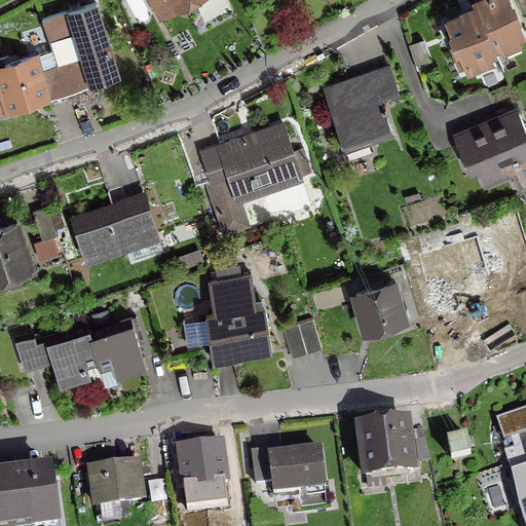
[(149,0),(157,15),(172,8),(172,9),(189,0),(149,0)]
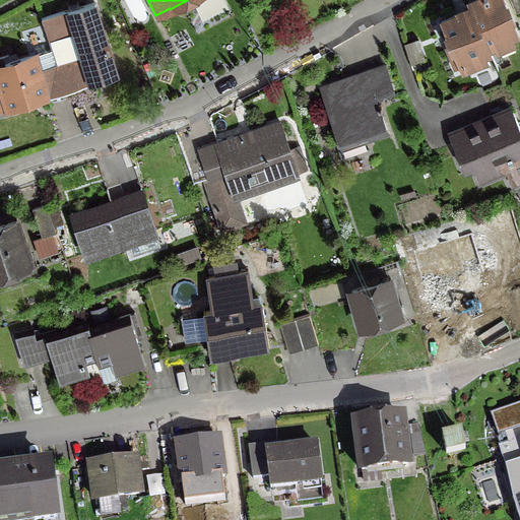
[(476,0),(467,4),(469,9),(486,48),(486,47),(517,35),(502,0),(476,0)]
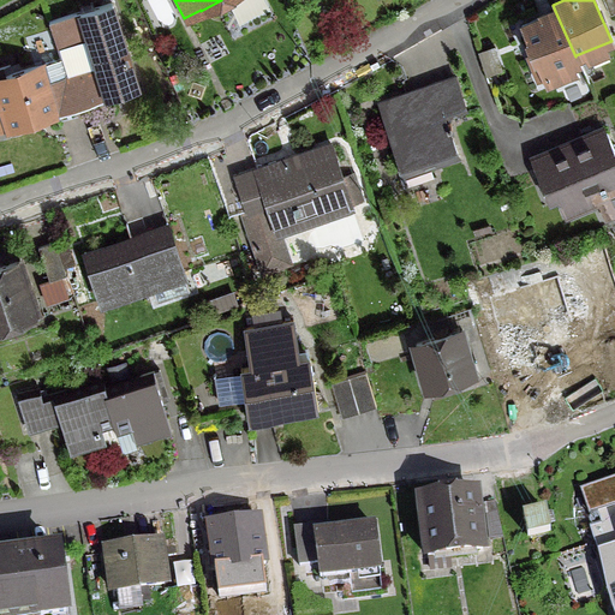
[(614,0),(601,0),(608,16),(614,12),(614,0)]
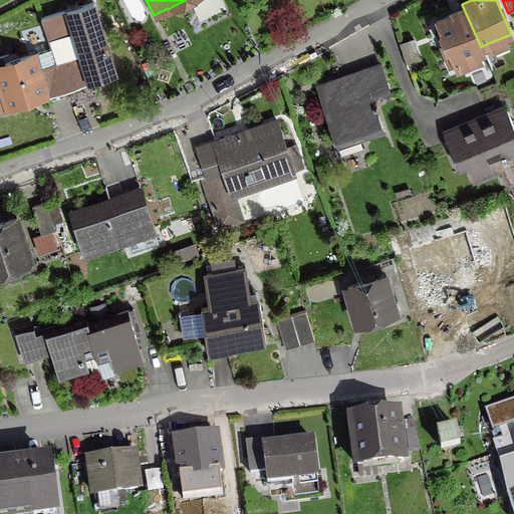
[(39,18),(49,49),(61,90),(112,75),(90,3),(76,7),(75,2),(64,5),(65,10),(39,18)]
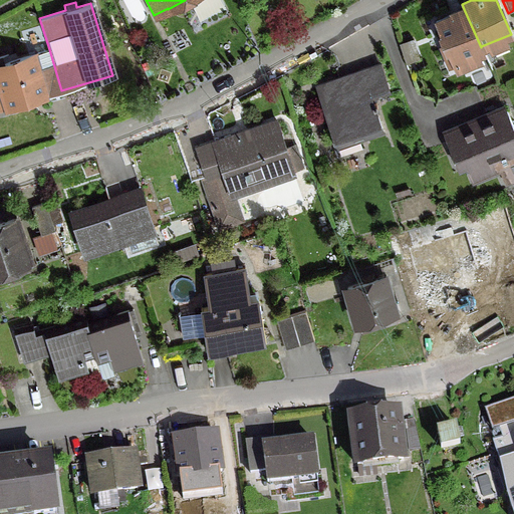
[(443,45),(440,46),(449,68),(460,63),(459,61),(483,51),(481,46),(481,47),(464,9),(434,22),(443,45)]
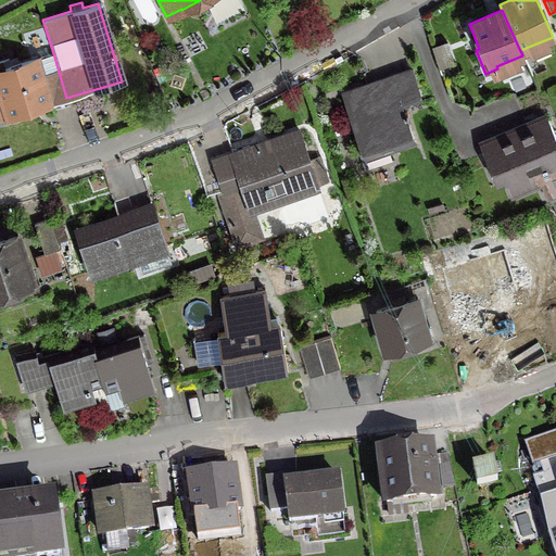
[(0,117),(66,98),(53,53),(0,70),(0,117)]
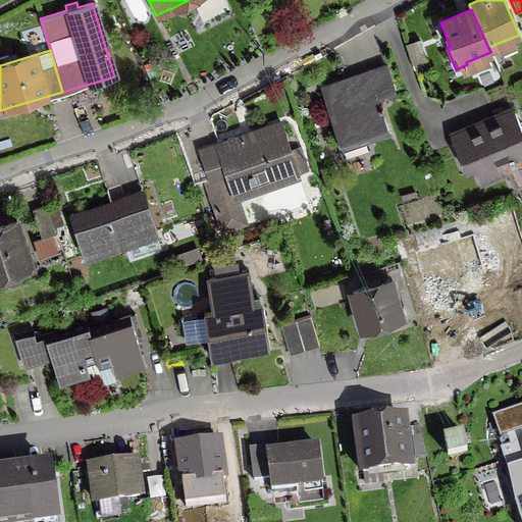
[(344,82),(320,89),(338,143),(335,144),(341,159),(365,151),(362,143),(387,135),(376,101),(394,95),(383,66),(365,72),(366,77),(345,86),(344,82)]
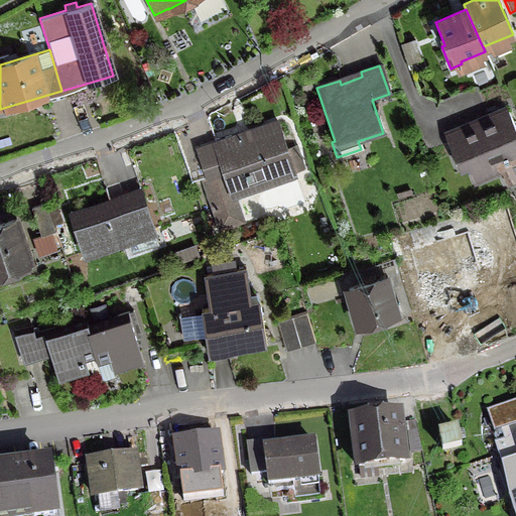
[(470,123),(443,134),(457,166),(463,163),(464,167),(470,166),(476,179),(498,170),(501,171),(506,183),(515,178),(515,133),(507,112),(488,119),(489,123),(484,125),(479,123),(471,126),(470,123)]
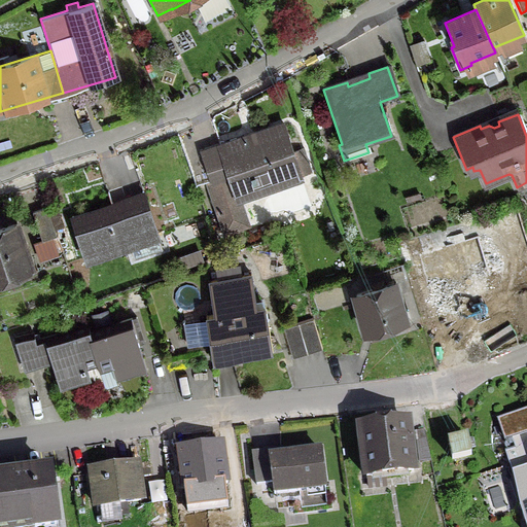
[(240,139),(199,153),(208,180),(205,181),(223,233),(245,224),(233,188),(254,181),(257,189),(310,171),(302,148),(291,151),(282,125),(252,135),(254,141),(242,145),(240,139)]
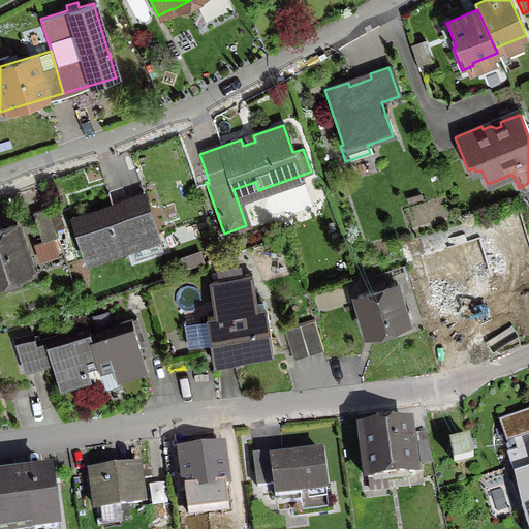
[(120,188),(106,193),(110,201),(123,197),(120,188)]
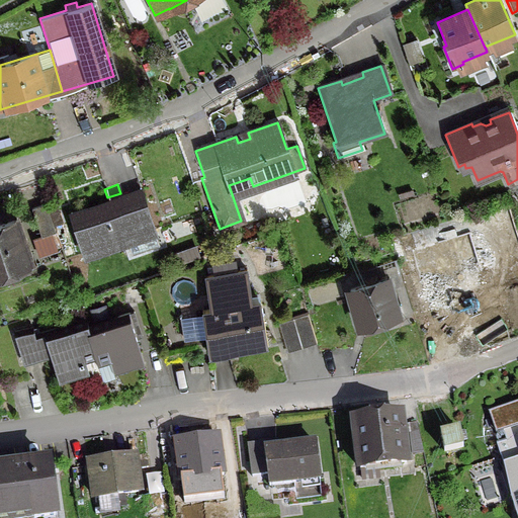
[(141,193),(71,218),(83,252),(124,238),(130,254),(158,245),(141,193)]
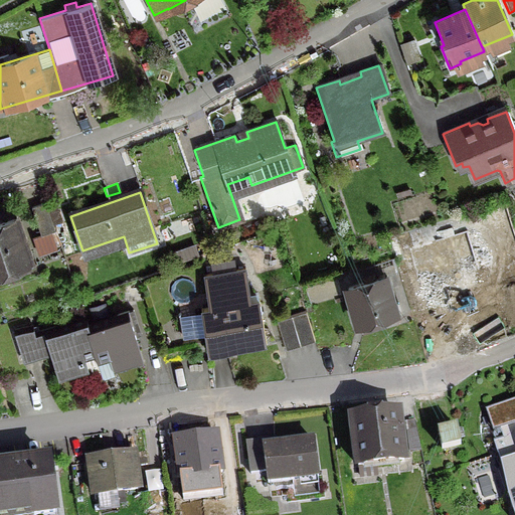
[(39,235),(53,230),(44,202),(29,207),(39,235)]
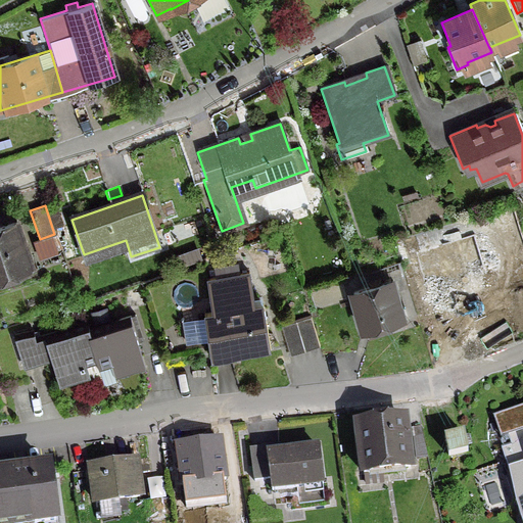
[(14,223),(0,227),(0,276),(9,273),(11,279),(31,273),(14,223)]
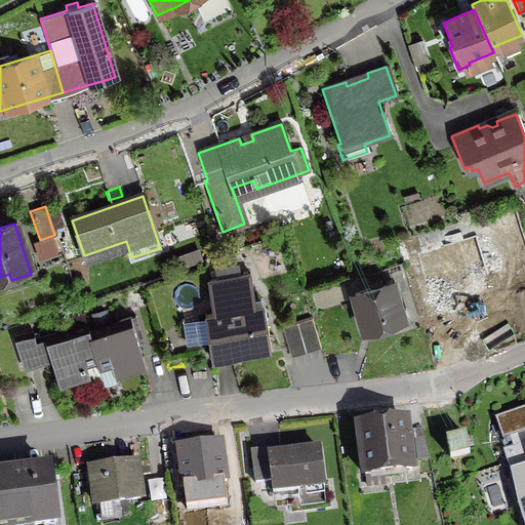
[(450,242),(413,253),(426,292),(444,287),(443,283),(485,270),(475,235),(460,239),(458,232),(448,235),(450,242)]
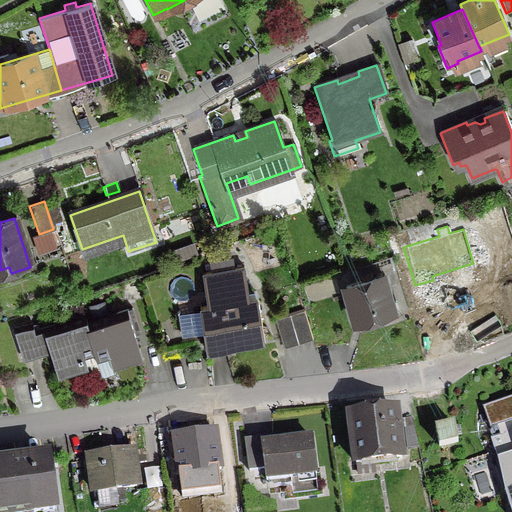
[(206,306),(198,307),(205,351),(263,342),(255,298),(248,299),(242,267),(201,273),(206,306)]
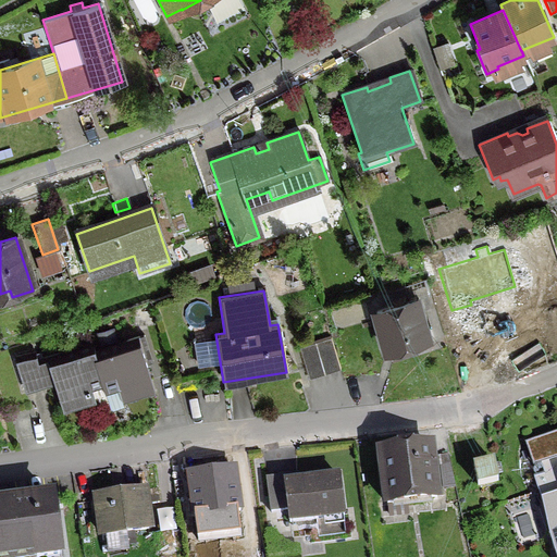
[(413,299),(374,311),(386,351),(390,350),(392,357),(407,351),(406,346),(425,339),(413,299)]
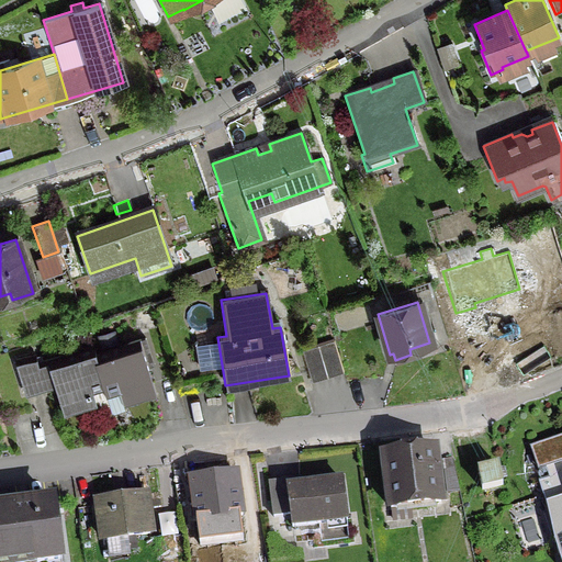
[(111,333),(98,336),(100,346),(114,341),(111,333)]
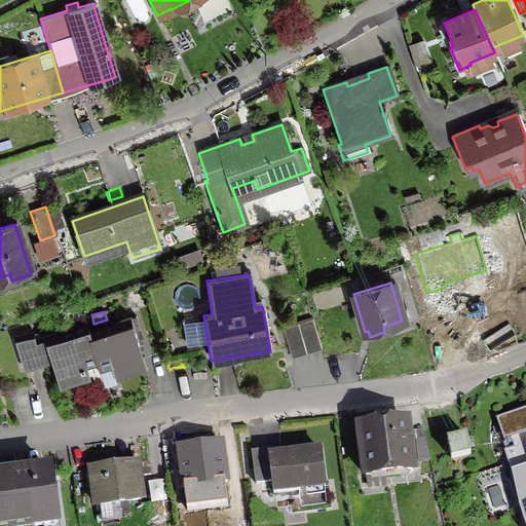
[(115,331),(90,338),(89,339),(97,363),(96,363),(98,370),(112,366),(114,372),(115,373),(116,375),(119,376),(121,375),(144,369),(136,341),(141,340),(135,316),(117,322),(115,324),(114,326),(114,329),(115,331)]
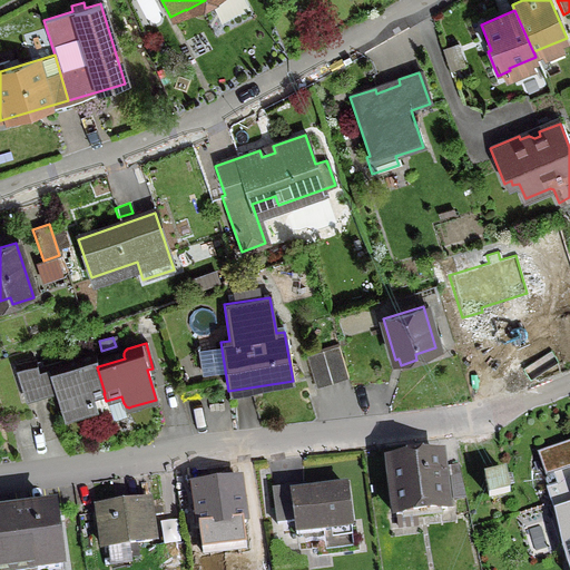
[(336,346),(305,355),(314,387),(346,379),(336,346)]
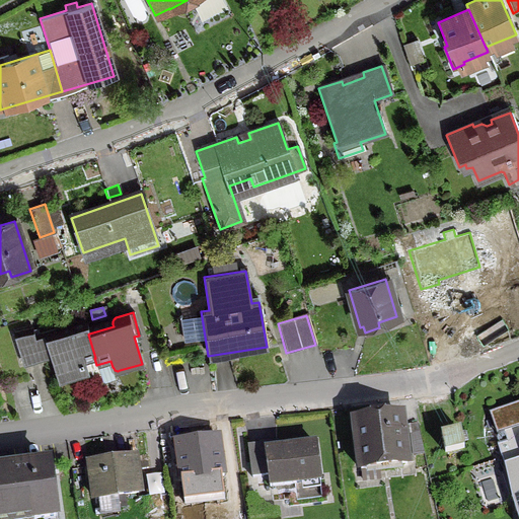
[(30,327),(13,334),(22,363),(35,359),(38,358),(39,356),(39,353),(30,327)]
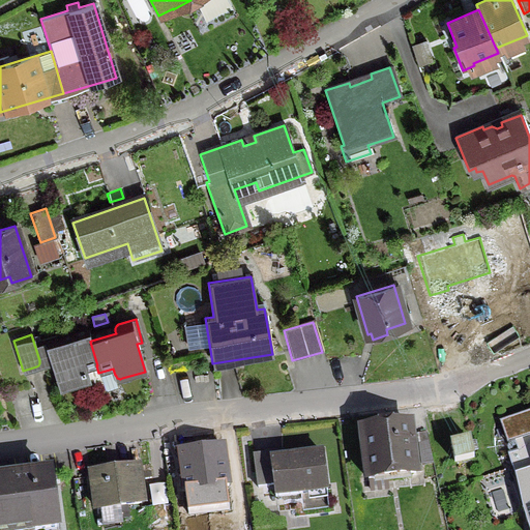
[(55,360),(51,362),(59,390),(81,383),(83,382),(85,381),(86,378),(86,376),(84,370),(96,365),(97,365),(90,342),(91,341),(88,334),(61,342),(61,341),(60,339),(59,336),(57,335),(54,335),(46,339),(46,341),(46,343),(46,347),(47,349),(49,351),(53,353),(55,360)]
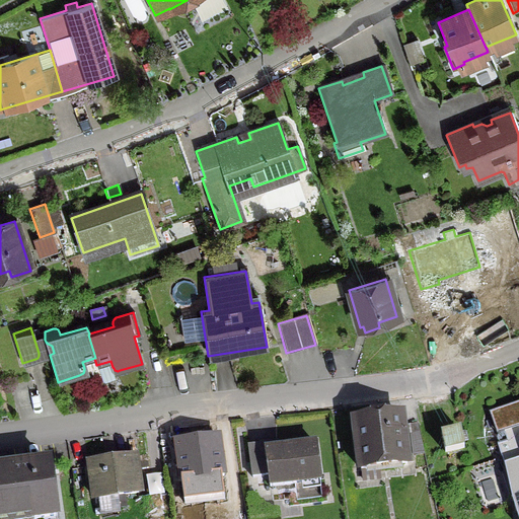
[(499,430),(505,429),(518,424),(518,399),(492,409),(499,430)]
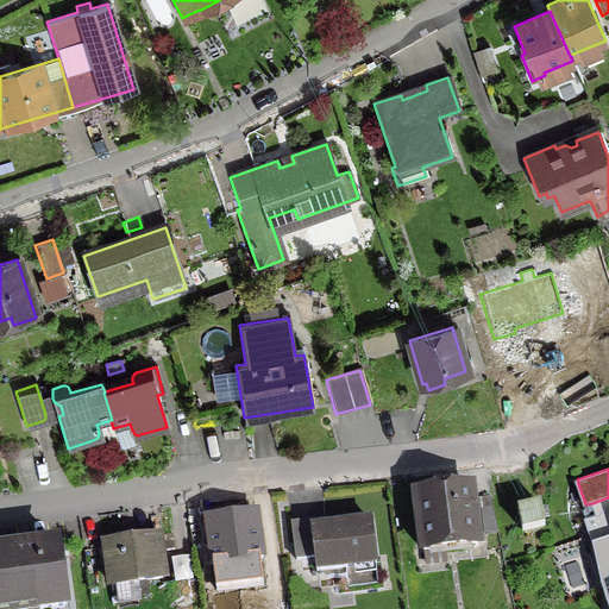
[(431,495),(414,497),(421,553),(476,546),(469,490),(446,493),(445,484),(429,487),(431,495)]
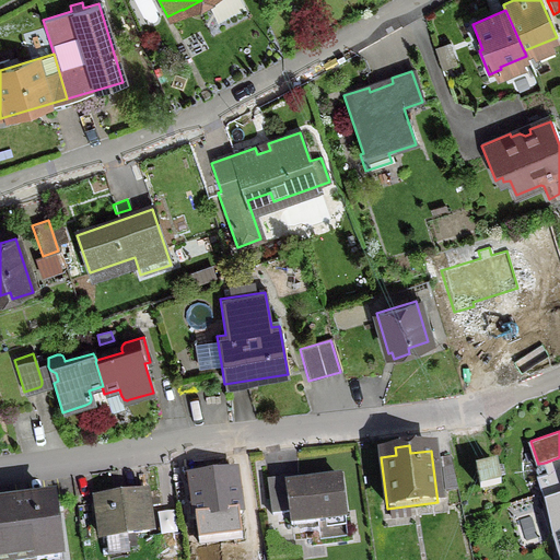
[(559,457),(545,463),(549,474),(537,477),(559,552),(559,457)]
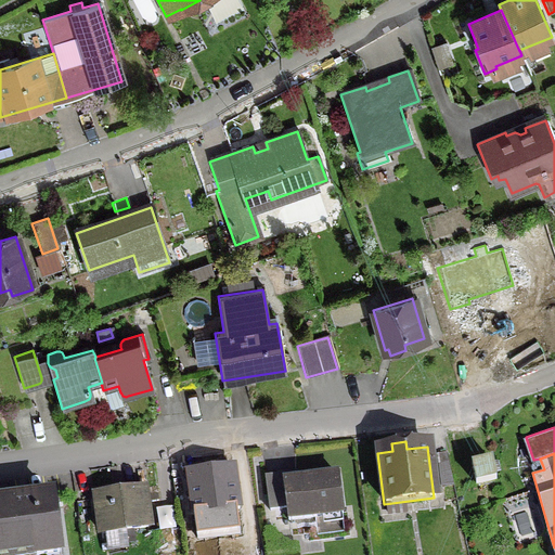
[(444,454),(437,455),(441,488),(451,487),(444,454)]
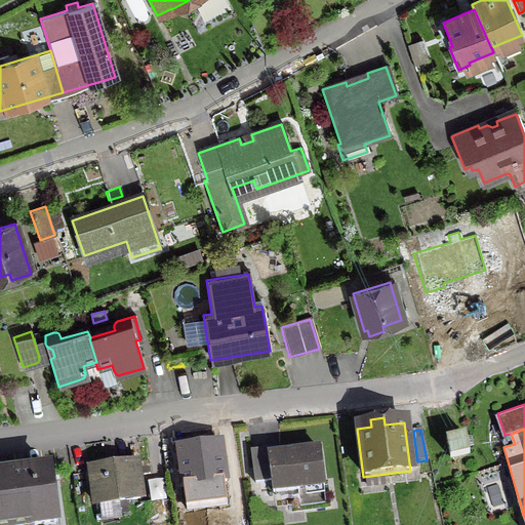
[(463,437),(444,441),(448,459),(468,455),(463,437)]
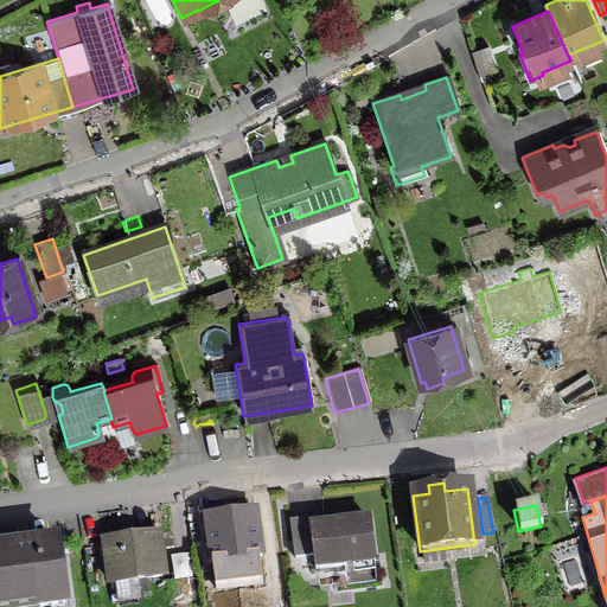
[(253,512),(205,519),(211,563),(259,557),(253,512)]
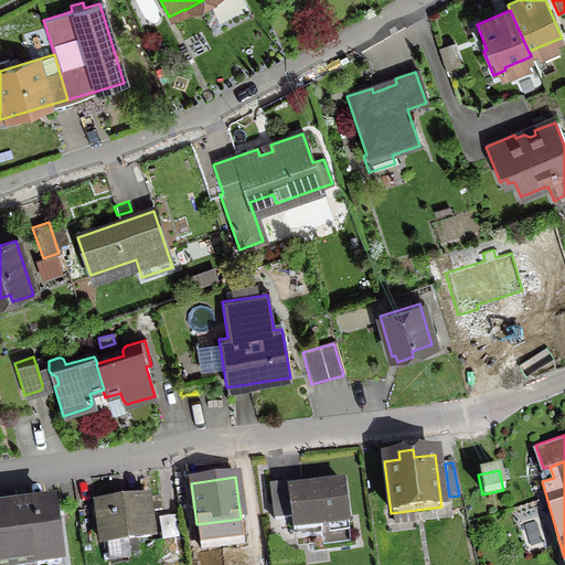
[(296,486),(269,488),(273,521),(289,520),(291,535),(345,530),(341,486),(297,490),(296,486)]
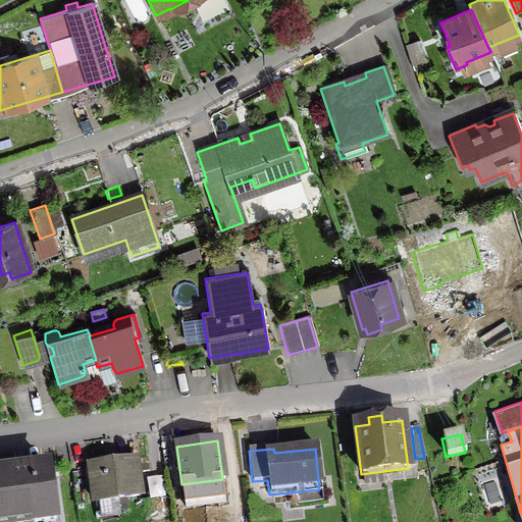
[(104,462),(89,464),(94,503),(138,498),(135,473),(147,471),(145,459),(105,465),(104,462)]
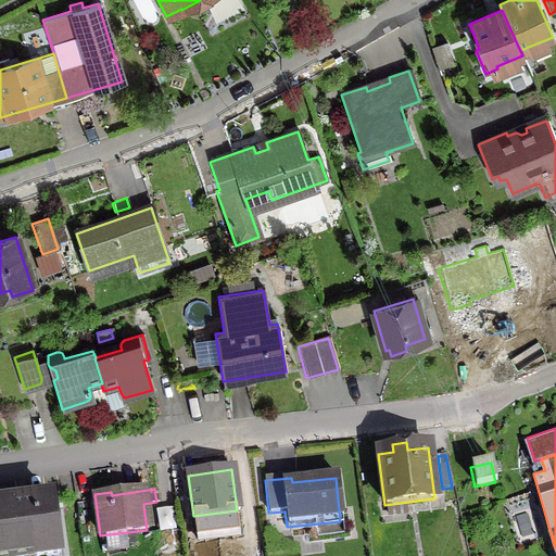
[(0,555),(33,552),(33,555),(55,555),(59,555),(51,498),(0,505),(0,555)]
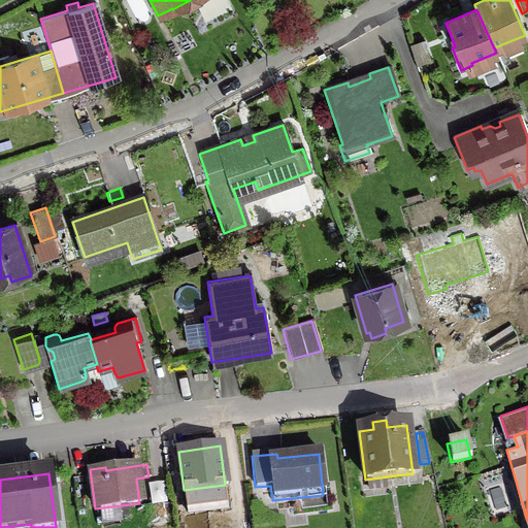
[(235,527),(234,518),(219,520),(219,527),(235,527)]
